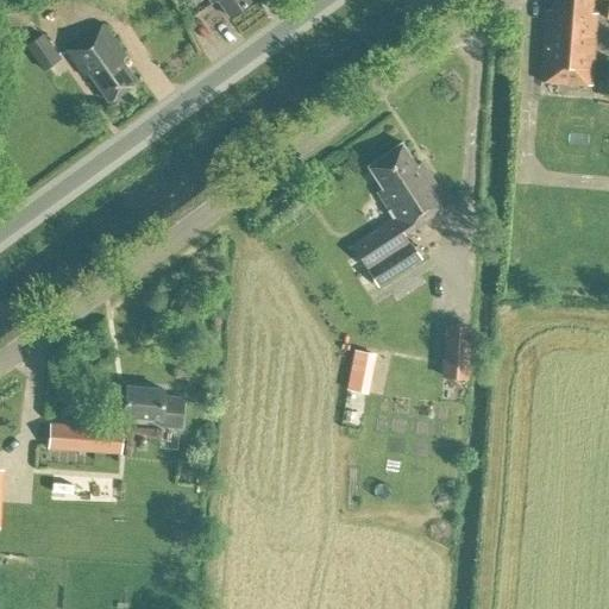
[(208,0),(212,4),(217,0),(228,17),(251,0),(208,0)]
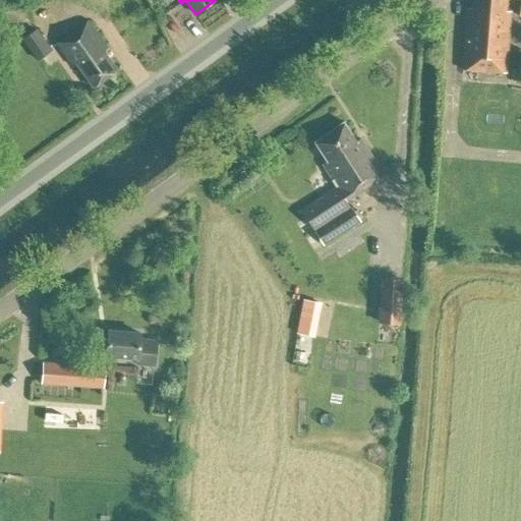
[(471,0),(471,9),(466,8),(462,69),(506,72),(510,11),(505,11),(506,0),(471,0)]
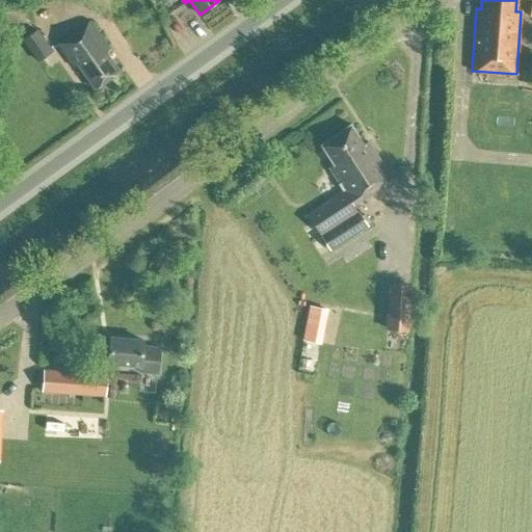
[(76,63),(95,89),(120,71),(106,52),(109,49),(89,21),(57,45),(73,67),(76,63)]
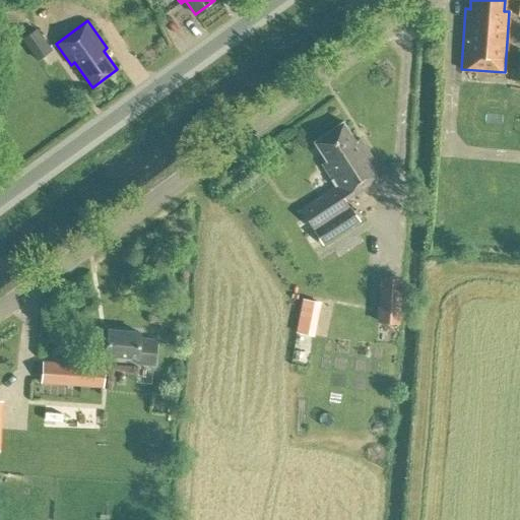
[(51,50),(37,29),(22,39),(37,59),(51,50)]
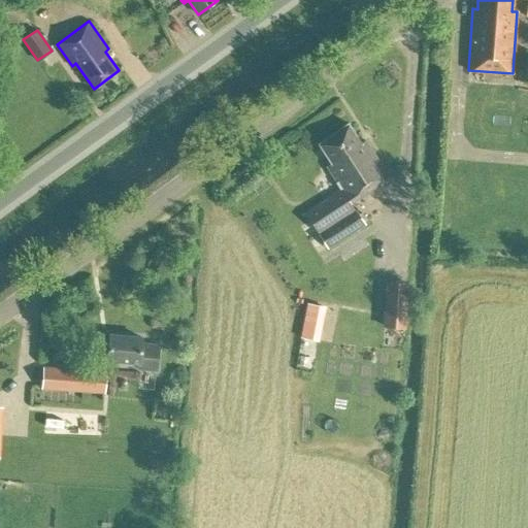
[(364,226),(354,210),(350,203),(389,176),(366,140),(360,144),(348,125),(320,144),(332,164),(326,168),(340,190),(305,212),(310,221),(328,248),(364,226)]
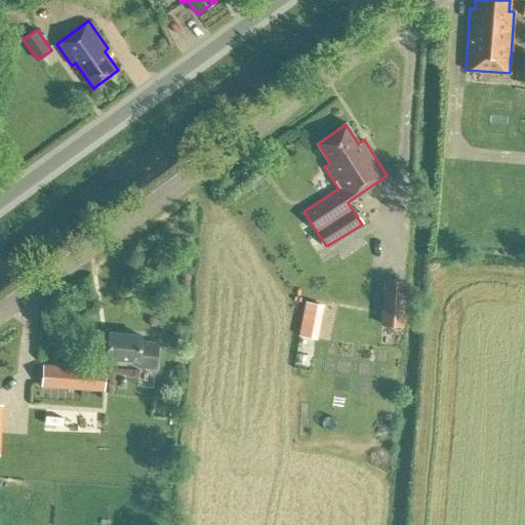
[(299,332),(318,336),(324,304),(305,299),(299,332)]
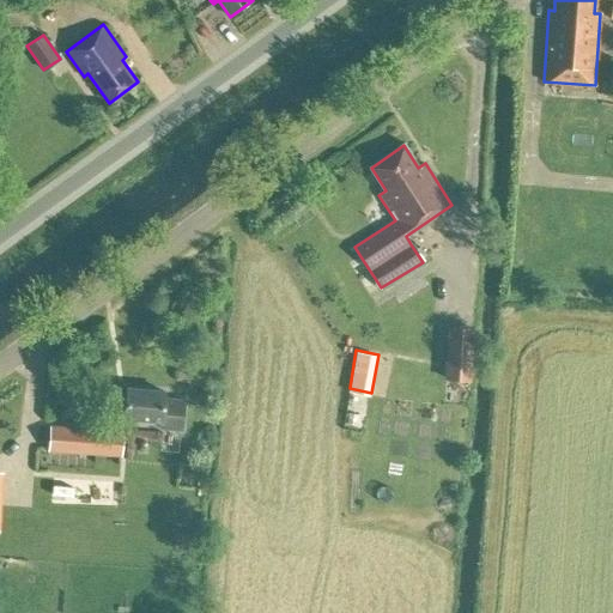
[(164,400),(164,393),(127,389),(125,418),(161,422),(159,429),(181,430),(183,401),(164,400)]
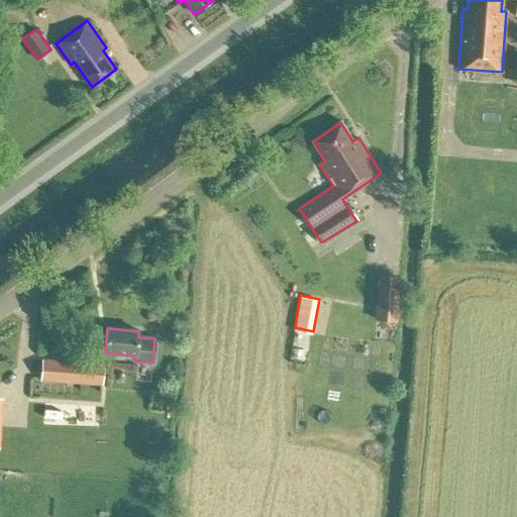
[(104,365),(42,360),(41,381),(102,385),(104,365)]
